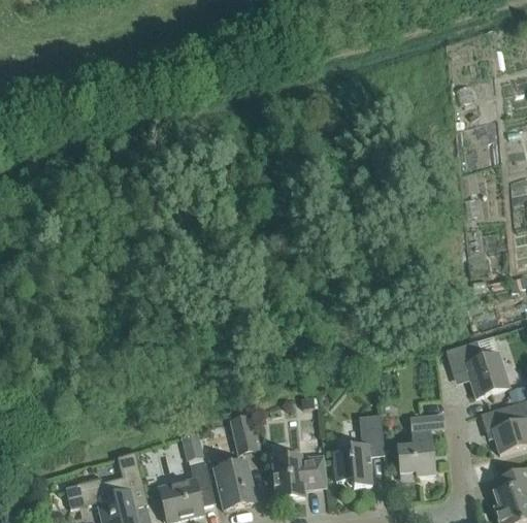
[(446,350),(454,373),(467,369),(476,397),(509,386),(498,351),(483,356),(478,339),(446,350)]
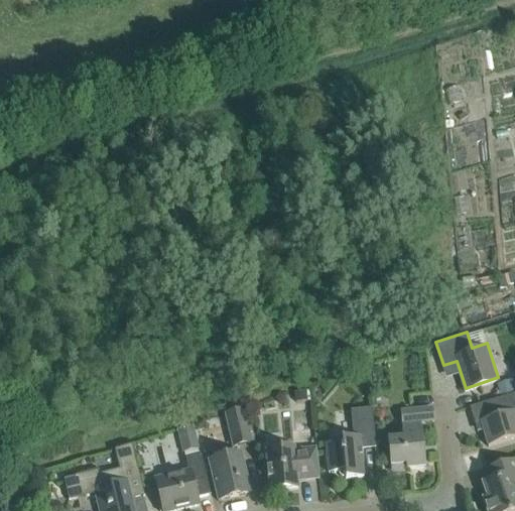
[(514,373),(498,379),(502,394),(514,389),(514,373)]
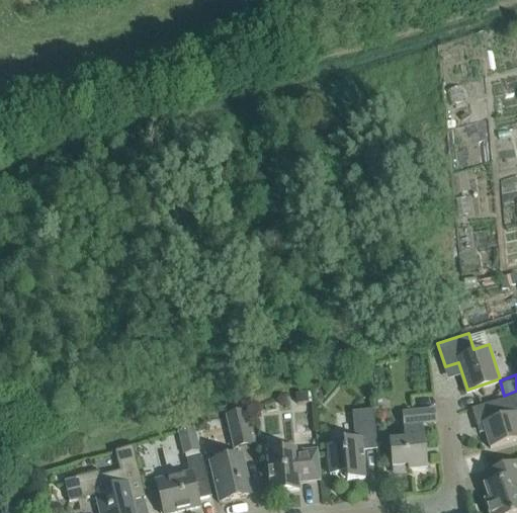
[(307,391),(296,392),(297,402),(308,401),(307,391)]
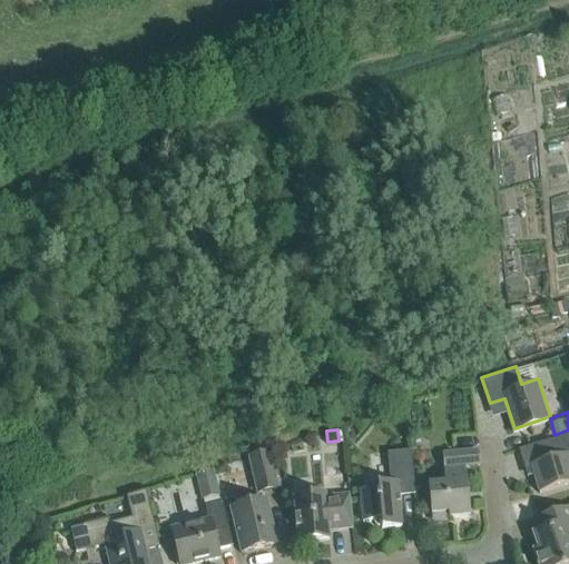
[(568,429),(555,435),(519,445),(525,464),(531,462),(539,488),(561,482),(568,478),(568,429)]
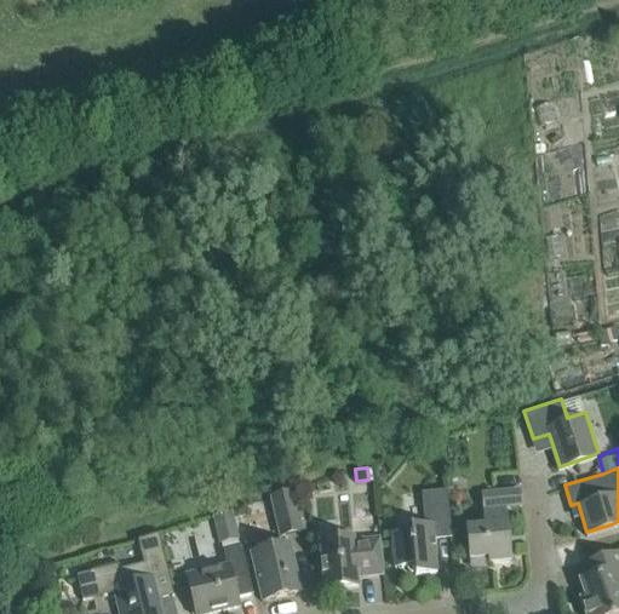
[(452,523),(450,499),(448,485),(422,487),(425,522),(411,523),(411,527),(391,529),(394,540),(395,563),(407,563),(408,567),(411,569),(416,569),(416,572),(437,569),(434,526),(452,523)]
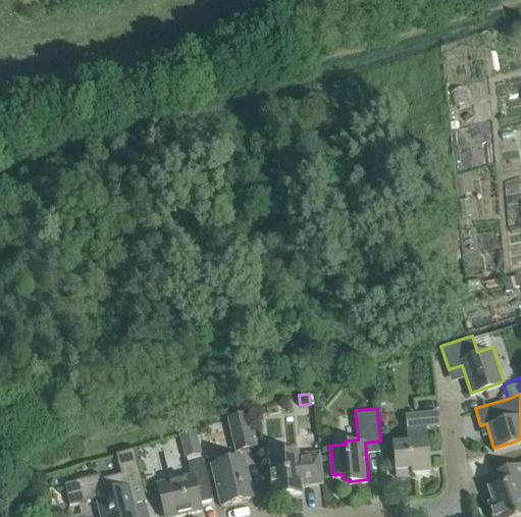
[(411,466),(411,471),(430,469),(426,424),(439,423),(438,409),(411,412),(412,425),(407,425),(409,440),(393,441),(395,468),(411,466)]
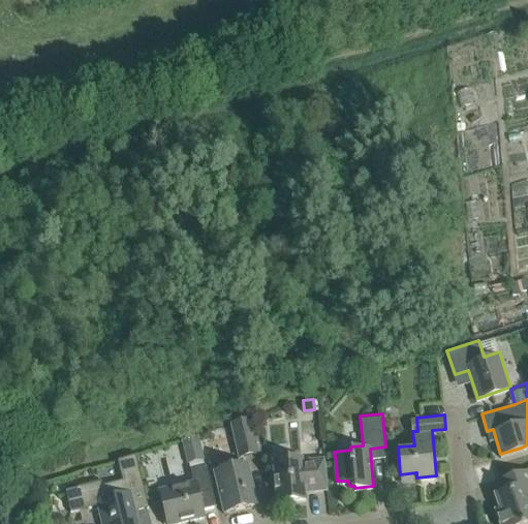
[(250,418),(231,422),(240,454),(257,450),(250,418)]
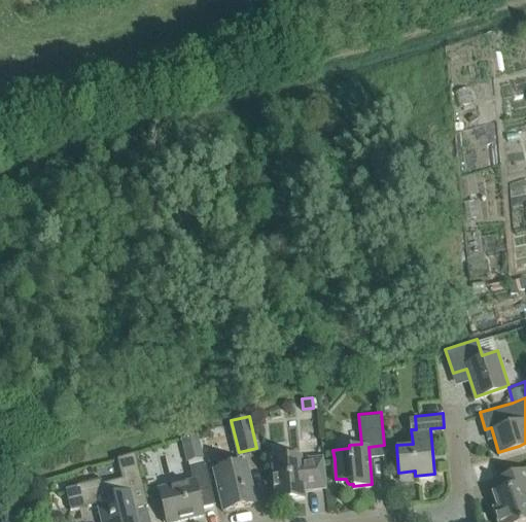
[(200,435),(182,440),(187,460),(205,455),(200,435)]
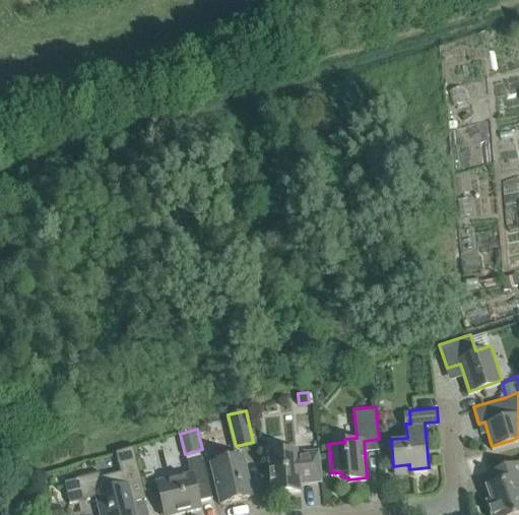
[(133,444),(116,449),(121,468),(101,473),(100,470),(65,478),(70,501),(71,500),(70,496),(95,490),(102,514),(136,514),(128,479),(141,476),(133,444)]
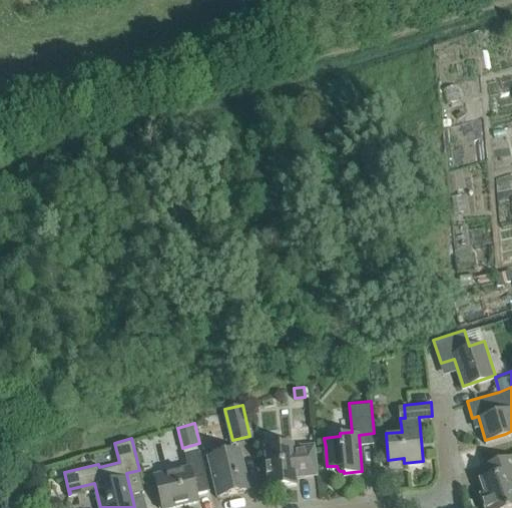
[(265,445),(269,484),(297,482),(296,472),(304,471),(304,473),(318,471),(315,442),(293,444),(293,442),(265,445)]
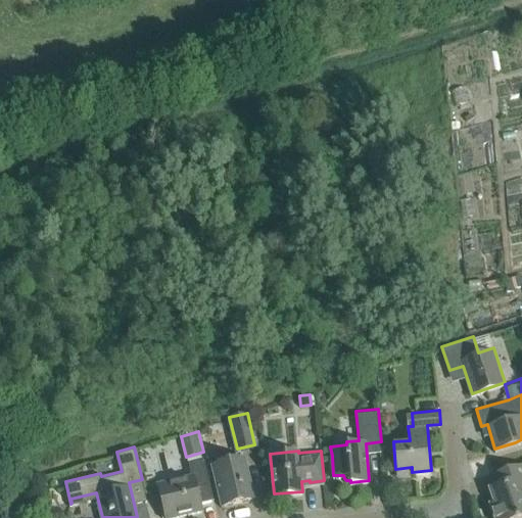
[(217,484),(222,504),(253,496),(249,476),(244,457),(212,465),(217,484)]
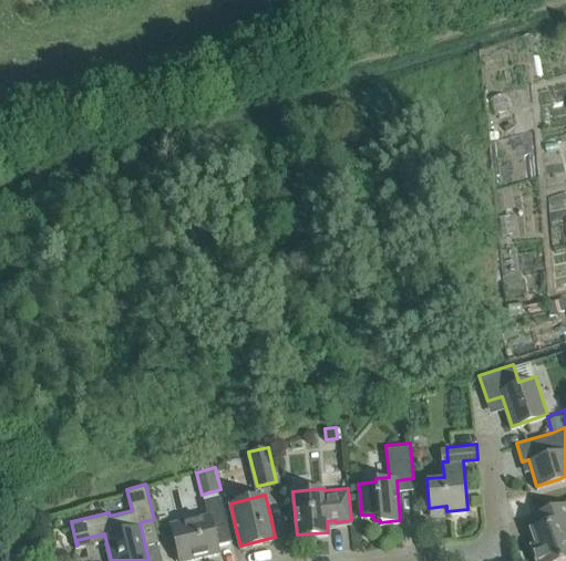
[(220,496),(205,499),(205,500),(207,512),(171,521),(176,543),(173,544),(176,558),(179,557),(181,560),(219,551),(217,543),(232,539),(227,518),(222,496),(220,496)]
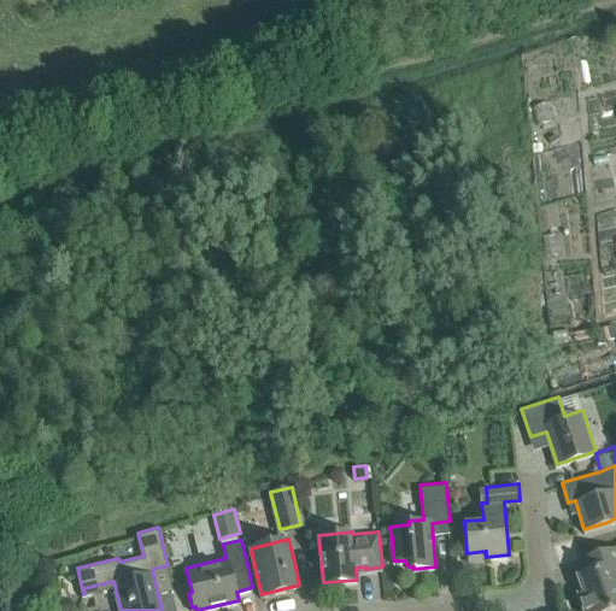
[(579,592),(585,610),(603,610),(615,606),(615,570),(615,545),(578,559),(582,573),(578,574),(584,591),(579,592)]
